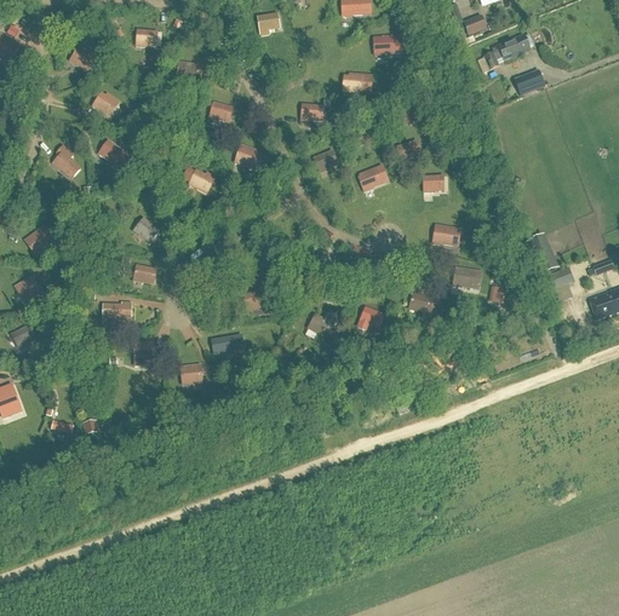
[(349,13),(361,13),(361,10),(368,9),(367,0),(349,0),(340,0),(342,15),(349,13)]
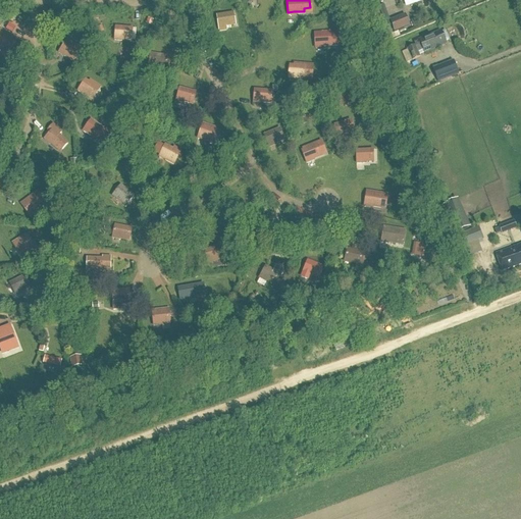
[(376,3),(383,20),(388,18),(382,1),(376,3)]
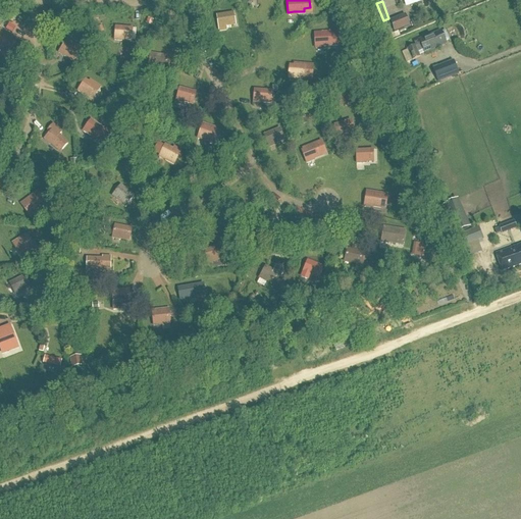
[(232,11),(216,13),(217,24),(224,23),(224,24),(233,22),(232,11)]
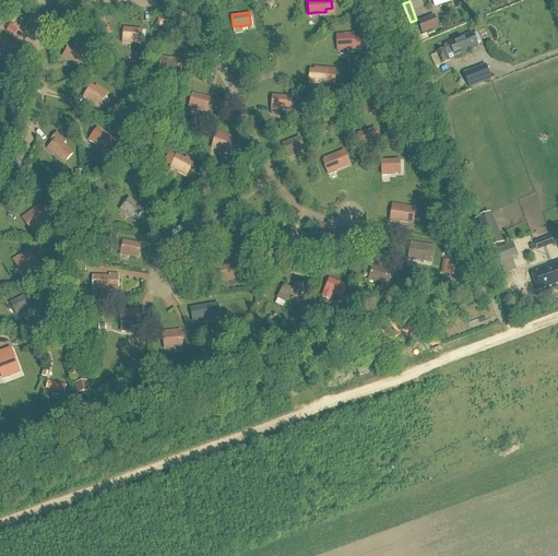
[(417,20),(422,31),(438,25),(434,14),(417,20)]
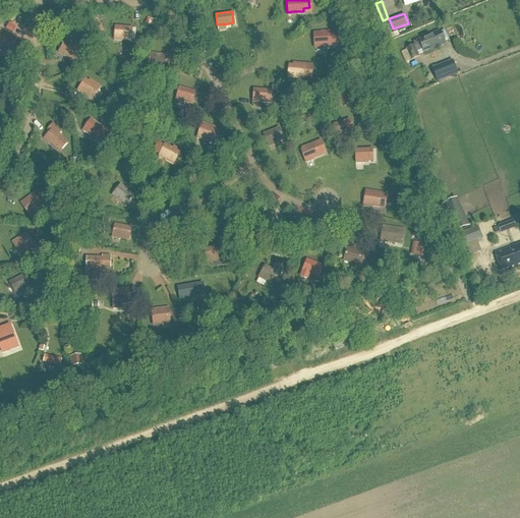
[(7,21),(3,27),(10,32),(13,25),(7,21)]
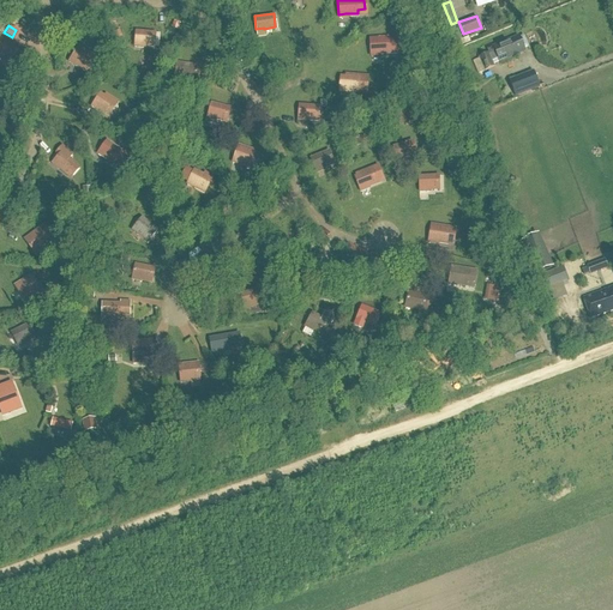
[(152,44),(154,31),(134,29),(133,43),(133,44),(142,46),(142,44),(152,44)]
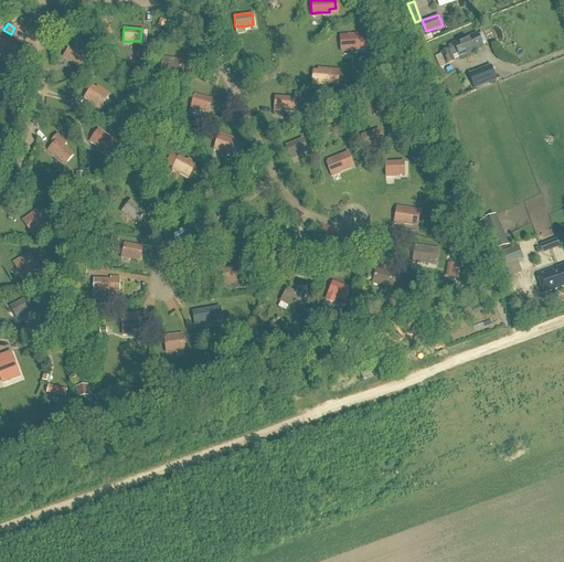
[(14,39),(0,31),(0,49),(7,52),(14,39)]
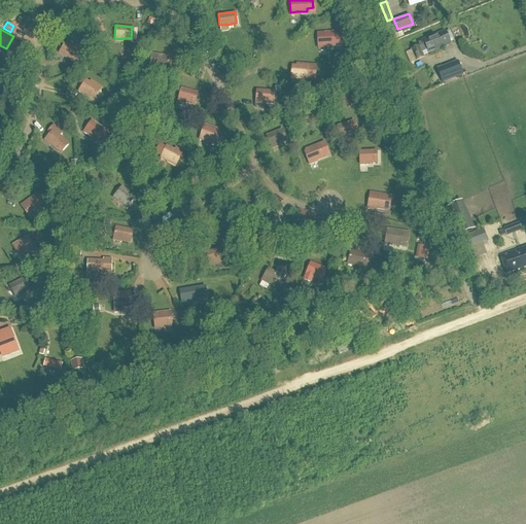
[(426,48),(427,51),(449,42),(444,29),(421,38),(423,43),(418,45),(418,44),(410,47),(415,59),(422,56),(420,50),(422,50),(426,48)]
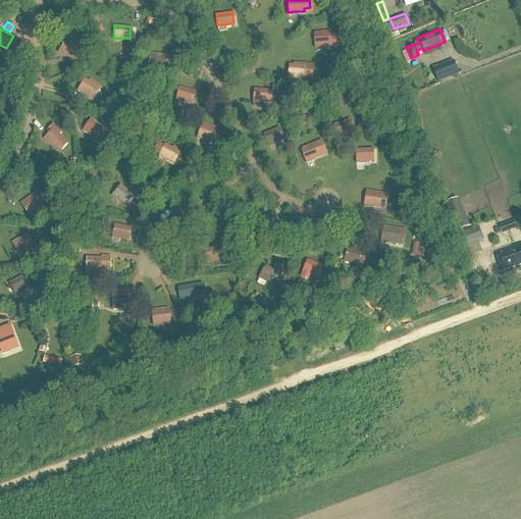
[(321,44),(337,44),(336,30),(319,31),(319,33),(314,33),(314,45),(321,44)]
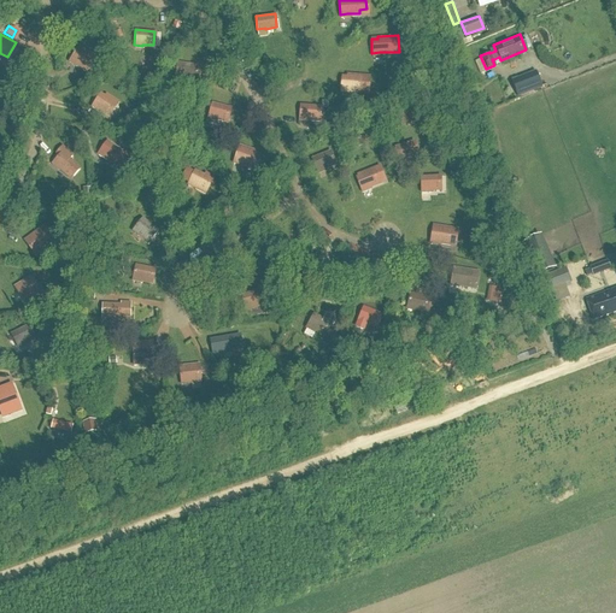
[(76,63),(86,69),(94,54),(78,45),(68,60),(75,64),(76,63)]
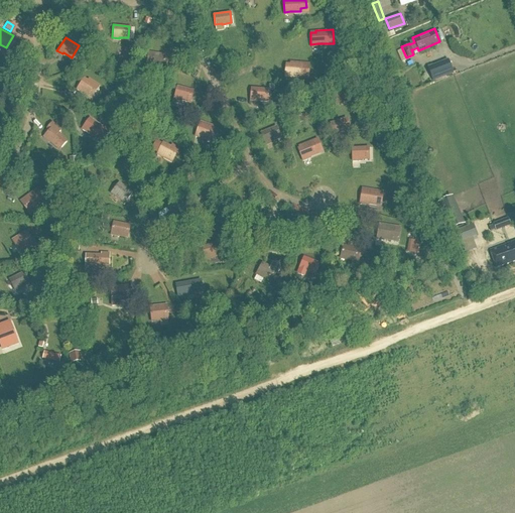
[(164,66),(165,53),(148,51),(146,62),(146,63),(152,66),(153,63),(164,66)]
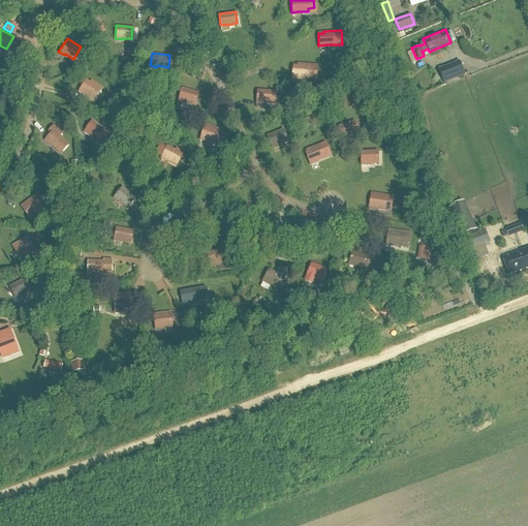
[(438,69),(442,81),(464,72),(459,61),(438,69)]
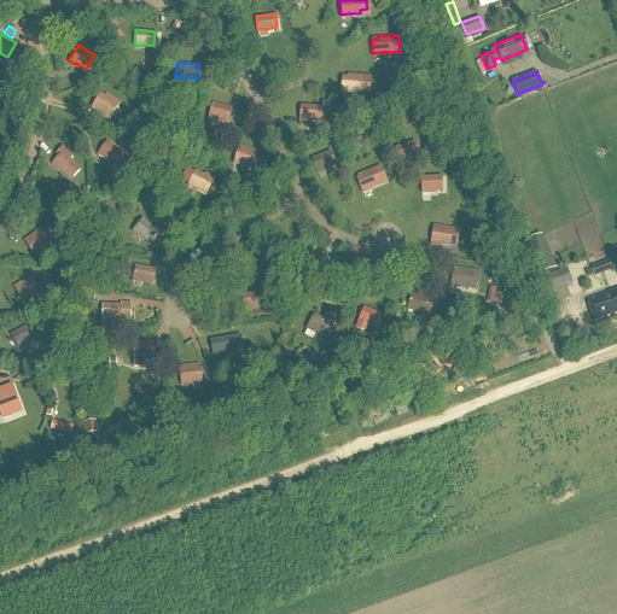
[(342,75),(341,91),(348,92),(349,89),(360,91),(360,86),(368,87),(370,75),(347,72),(347,75),(342,75)]
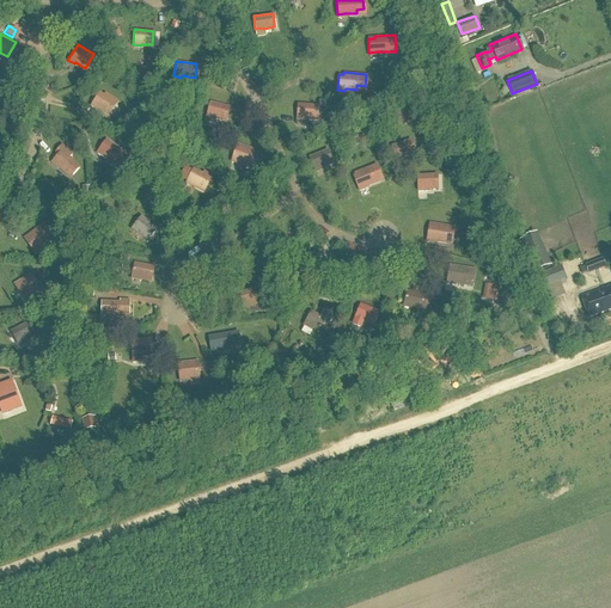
[(115,102),(98,91),(91,103),(98,106),(98,108),(108,114),(115,102)]
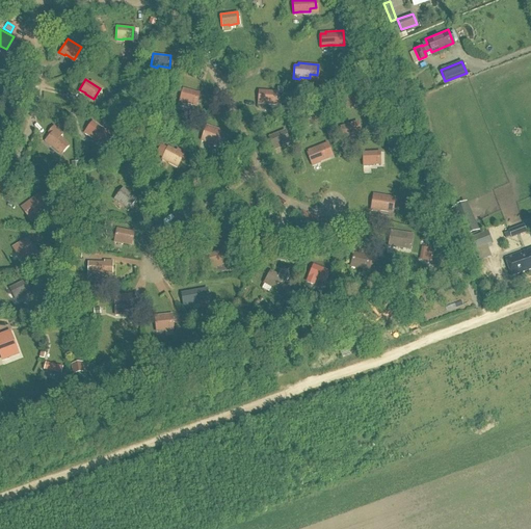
[(198,93),(182,87),(179,99),(186,101),(185,101),(195,104),(198,93)]
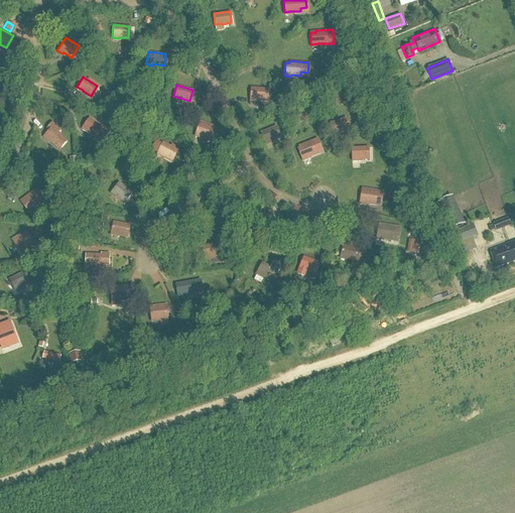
[(250,98),(256,99),(268,100),(269,88),(251,87),(250,98)]
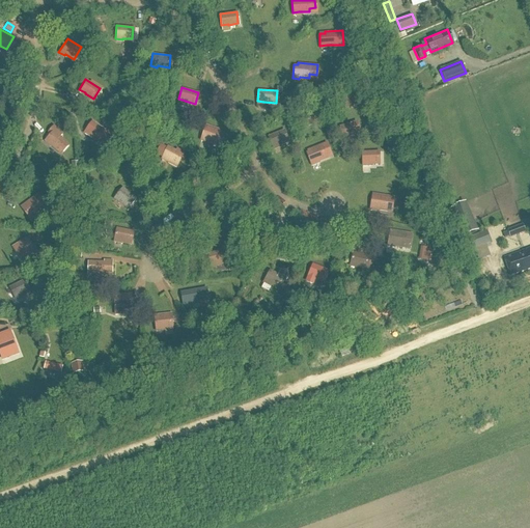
[(83,131),(89,135),(90,134),(98,140),(100,137),(106,140),(112,132),(104,127),(103,129),(91,120),(84,130),(83,131)]
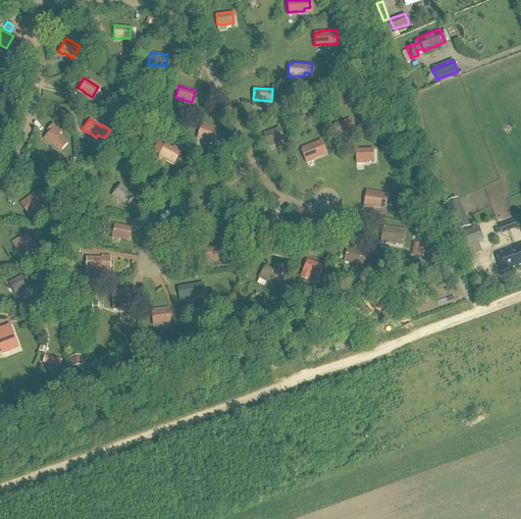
[(333,123),(336,134),(344,133),(353,130),(350,118),(333,123)]
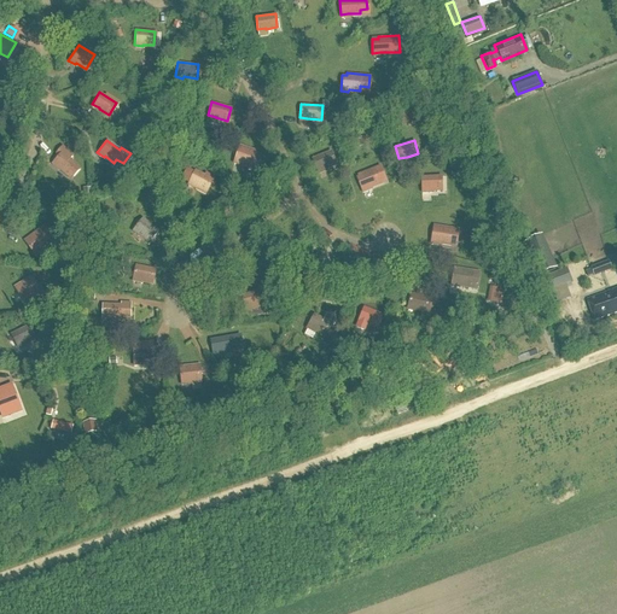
[(70,177),(79,167),(76,164),(69,157),(71,153),(62,145),(56,151),(58,155),(52,161),(51,163),(57,168),(58,167),(70,177)]
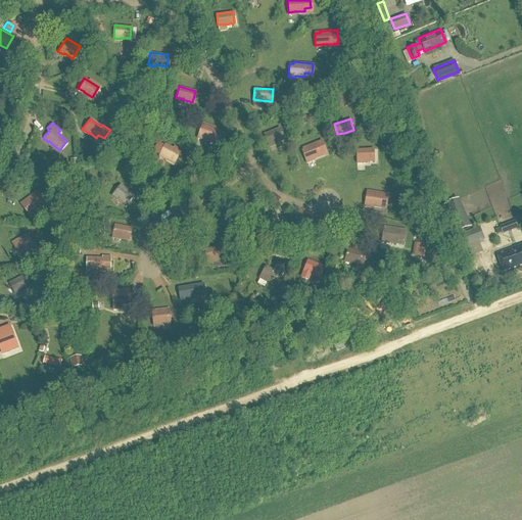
[(211,144),(217,130),(201,124),(196,139),(211,144)]
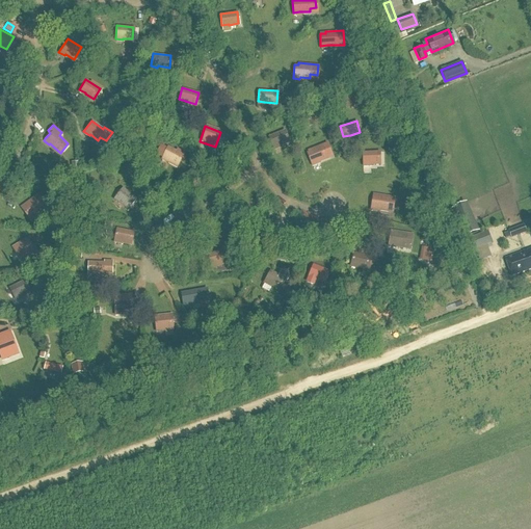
[(268,135),(272,147),(280,143),(289,140),(284,129),(268,135)]
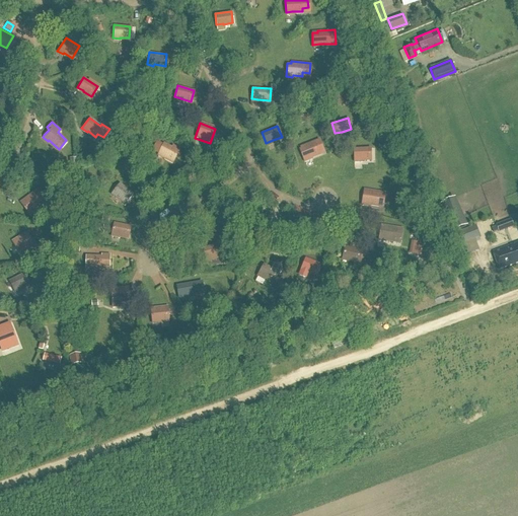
[(163,142),(162,143),(156,140),(152,148),(158,151),(158,152),(157,154),(163,157),(164,156),(172,160),(178,148),(171,144),(170,146),(163,142)]
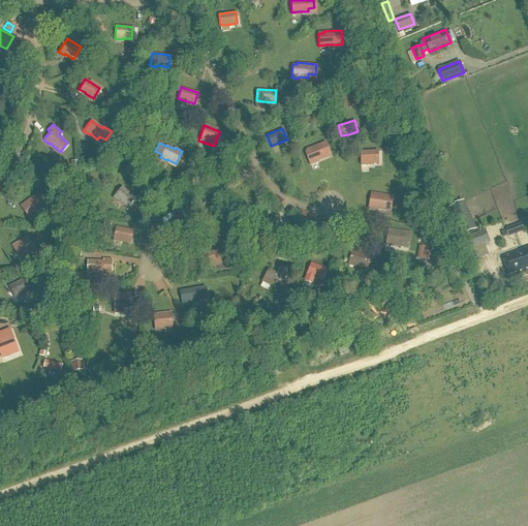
[(306,150),(305,151),(310,163),(316,160),(316,159),(324,156),(319,143),(306,148),(306,150)]
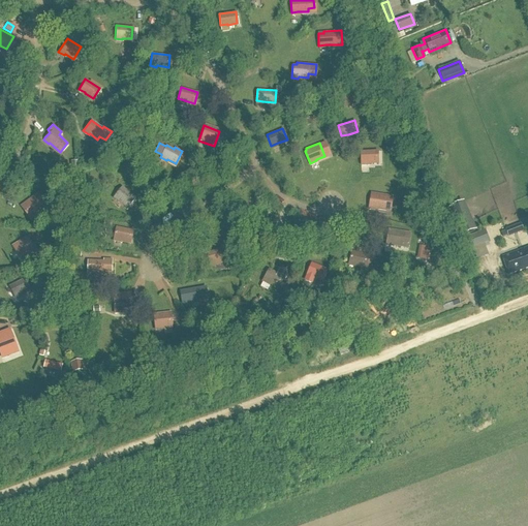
[(377,161),(377,150),(360,150),(361,162),(361,163),(368,163),(368,162),(377,161)]
